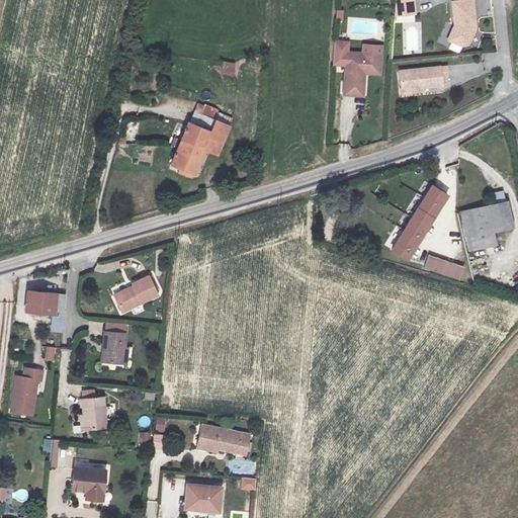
[(394,0),(395,17),(417,16),(415,0),(394,0)]
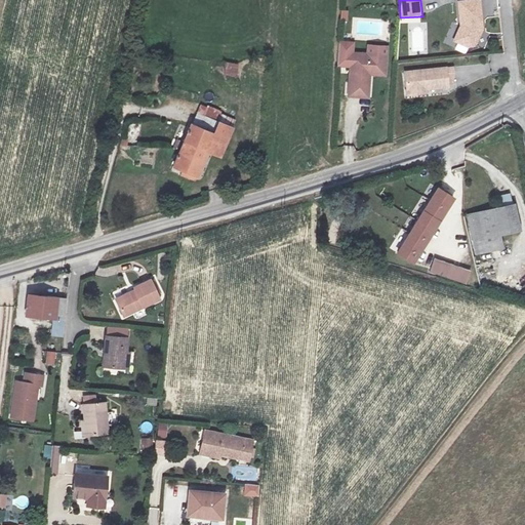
[(485,0),(466,2),(468,27),(467,34),(471,35),(469,43),(480,46),(486,42),(489,29),(485,0)]
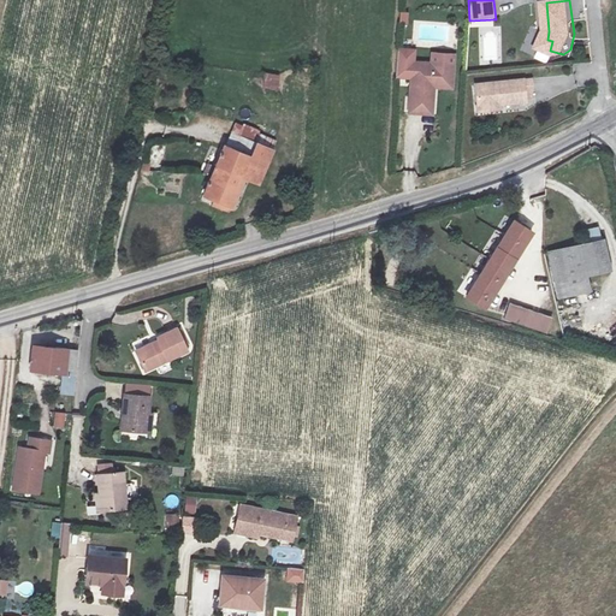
[(419,66),(416,116),(439,117),(440,89),(442,87),(442,83),(460,84),(460,67),(419,66)]
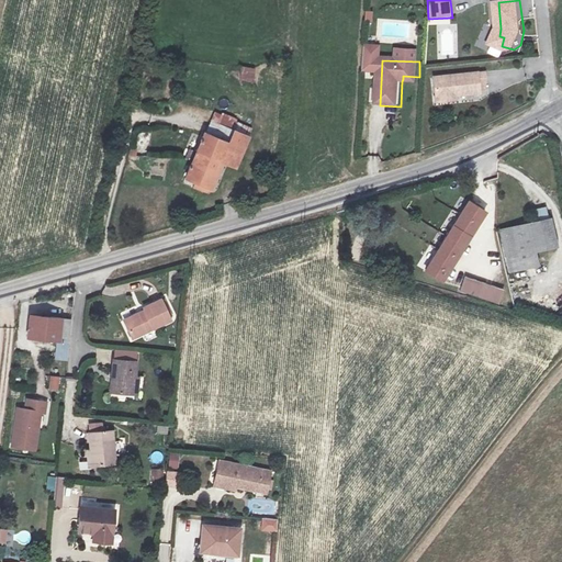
[(242,66),(239,80),(254,82),(256,68),(242,66)]
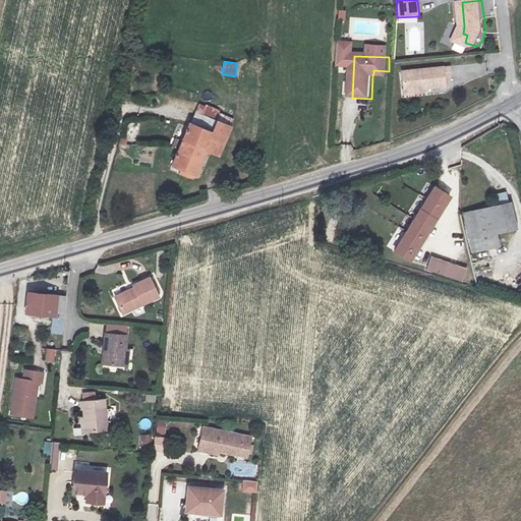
[(451,69),(411,73),(412,92),(423,91),(424,95),(430,94),(430,90),(453,88),(451,69)]
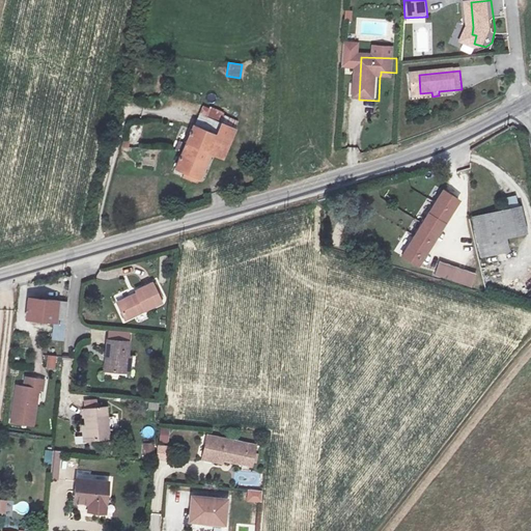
[(198,128),(178,172),(189,174),(187,178),(202,183),(215,156),(229,160),(241,131),(227,124),(222,135),(198,128)]
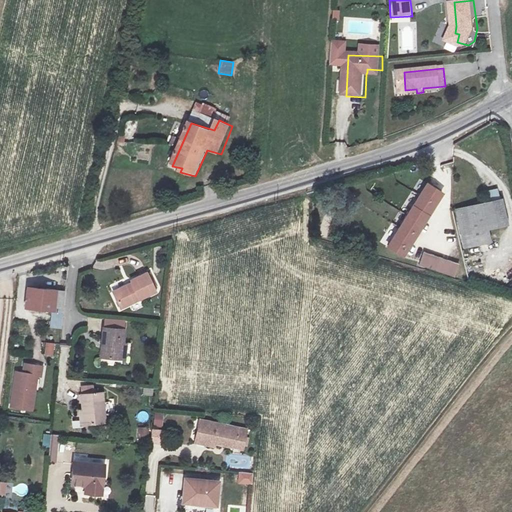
[(135,133),(136,123),(125,122),(125,132),(135,133)]
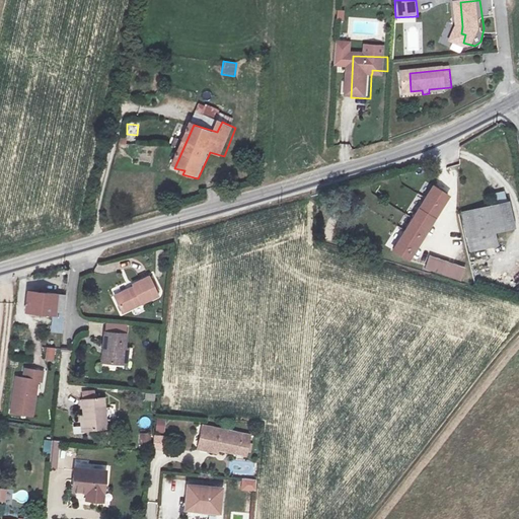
[(448,156),(457,153),(463,150),(461,144),(457,146),(445,149),(447,151),(448,156)]
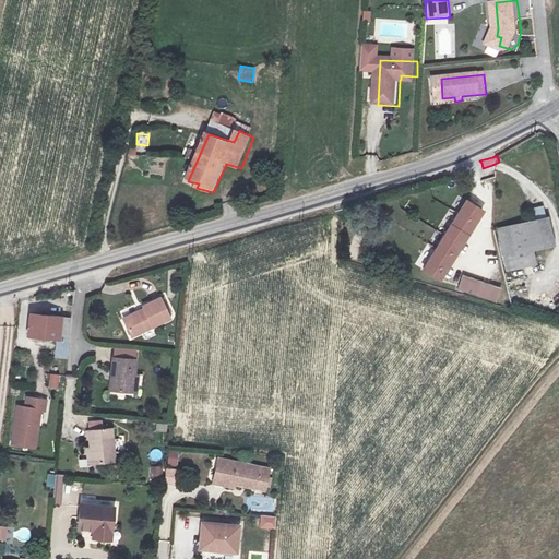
[(467,201),(426,266),(443,276),(477,222),(472,217),(478,207),(467,201)]
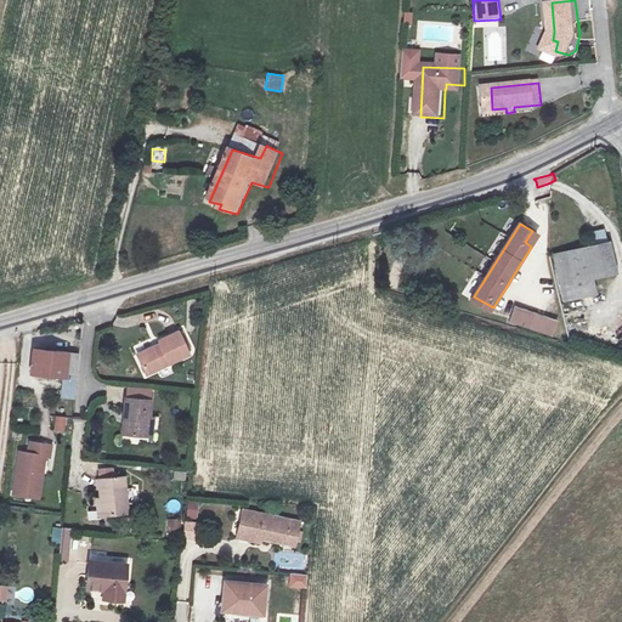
[(618,273),(608,242),(557,254),(560,304),(597,294),(593,286),(618,273)]
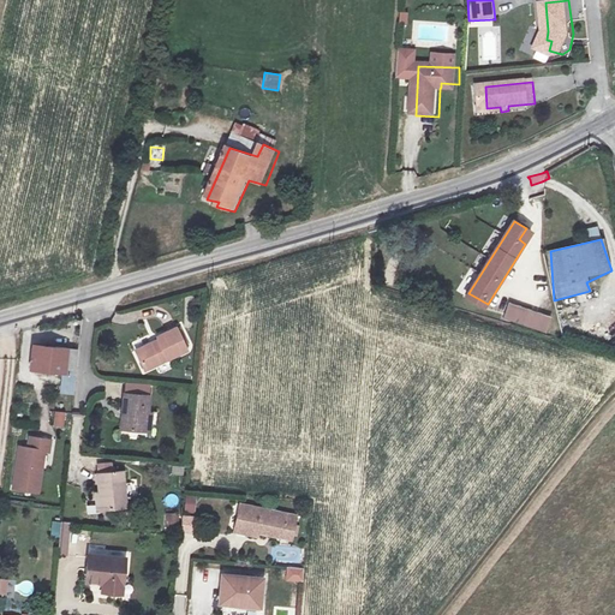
[(508,304),(503,321),(548,333),(553,316),(508,304)]
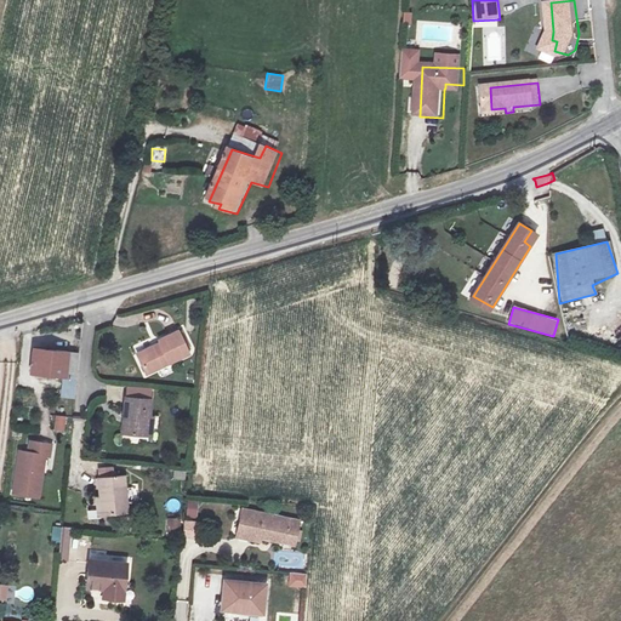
[(127,357),(136,374),(181,351),(169,326),(148,337),(152,345),(127,357)]
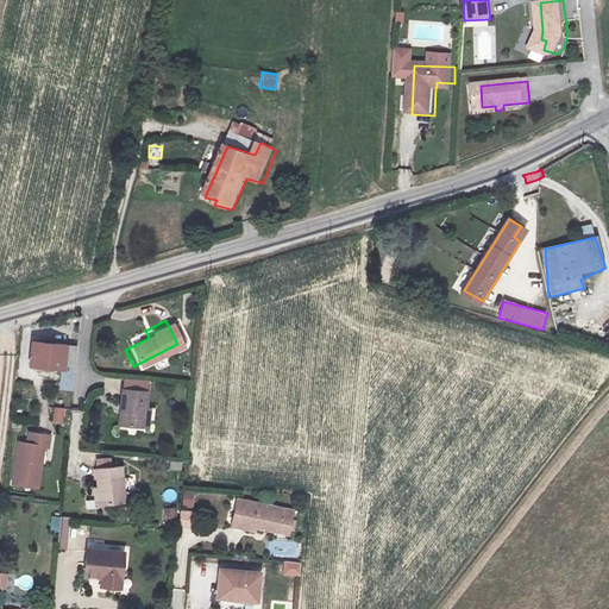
[(63,368),(66,341),(50,339),(49,347),(31,344),(29,363),(63,368)]
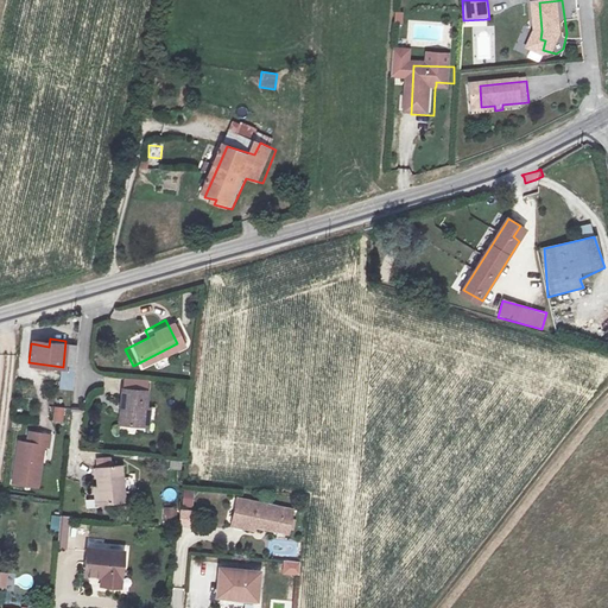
[(141,388),(118,386),(113,423),(138,425),(141,388)]
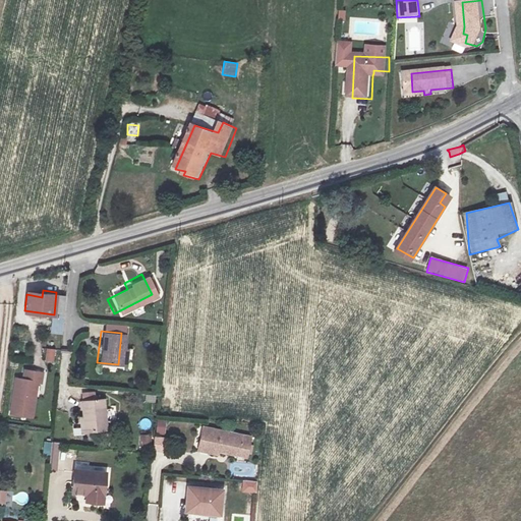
[(46,361),(56,361),(56,348),(46,348),(46,361)]
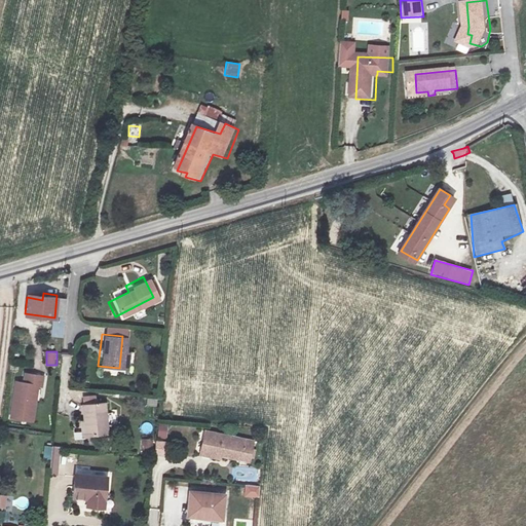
[(45,374),(24,371),(22,380),(16,379),(10,416),(36,423),(39,388),(44,387),(45,374)]
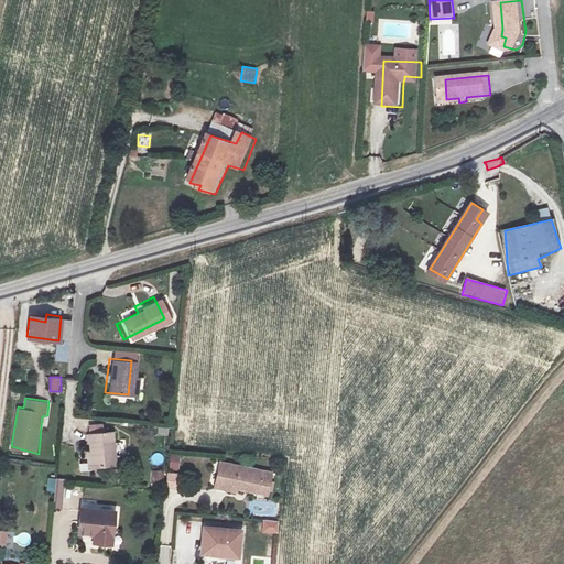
[(108,432),(82,434),(86,469),(111,466),(108,432)]
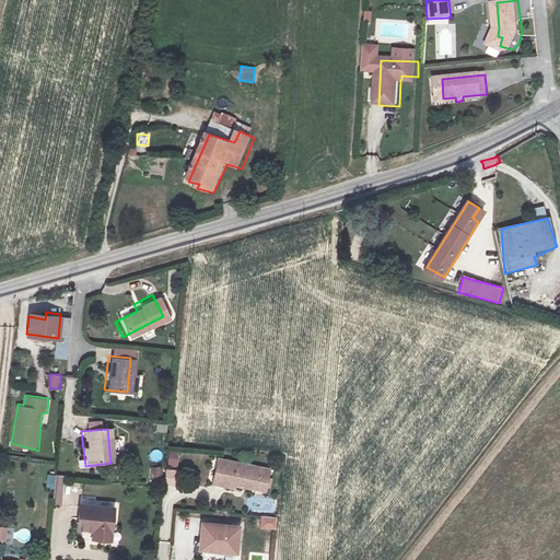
[(263,479),(266,458),(222,450),(221,457),(213,455),(211,466),(223,468),(222,476),(232,477),(232,474),(263,479)]
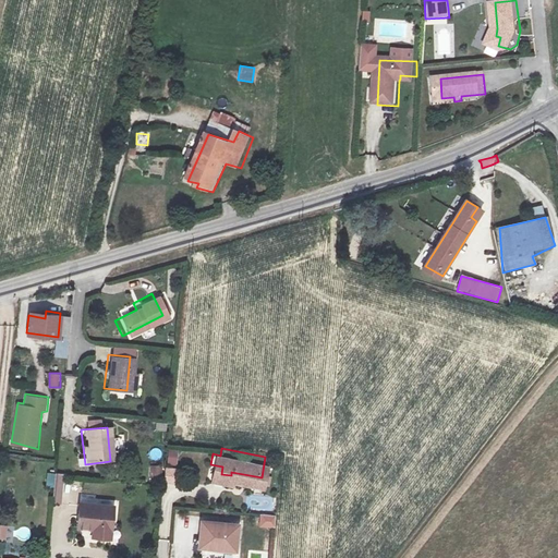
[(179,464),(179,449),(169,449),(168,464),(179,464)]
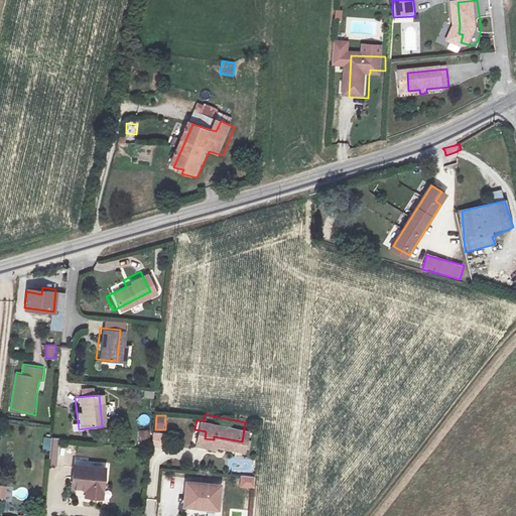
[(139,431),(142,442),(151,440),(148,429),(139,431)]
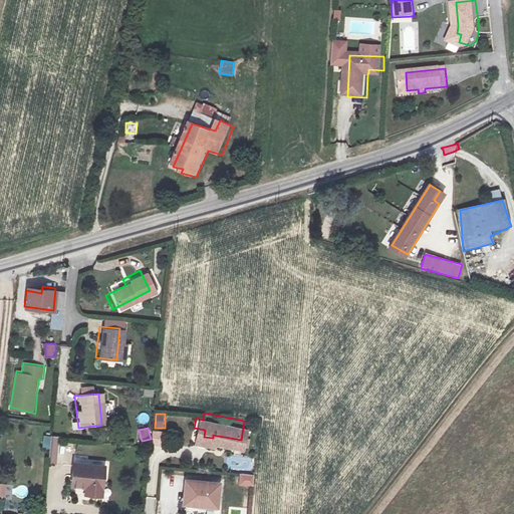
[(205,430),(194,428),(193,435),(204,437),(205,430)]
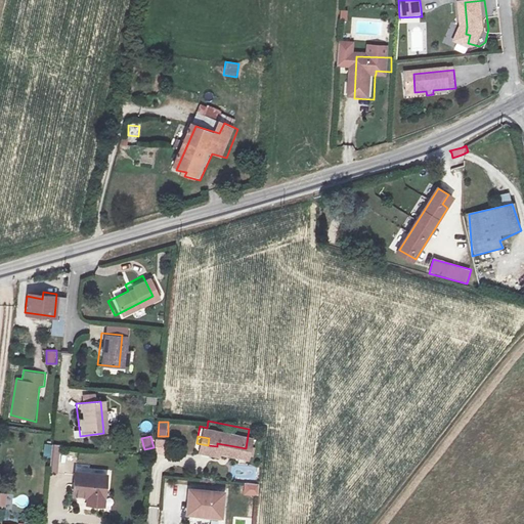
[(157,438),(156,446),(167,448),(169,440),(157,438)]
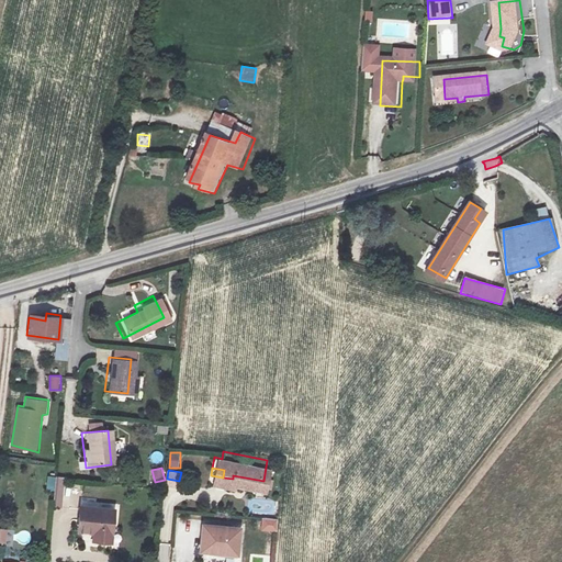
[(47,478),(47,484),(55,484),(55,507),(64,507),(64,478),(47,478)]
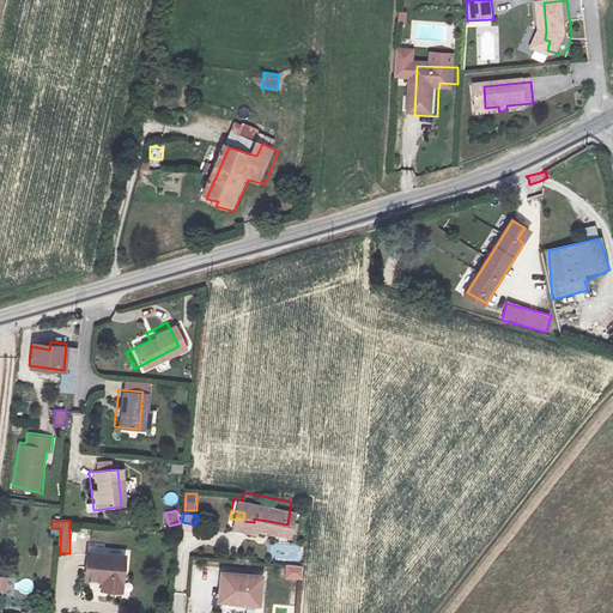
[(121,557),(85,551),(82,575),(97,576),(97,584),(117,588),(121,557)]
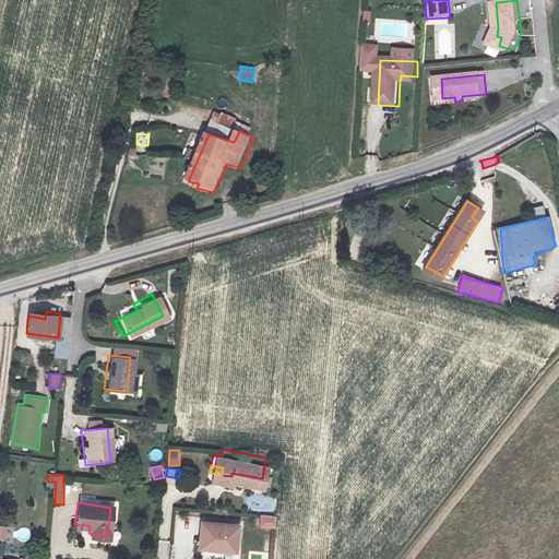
[(200,510),(197,537),(221,539),(234,542),(237,513),(200,510)]
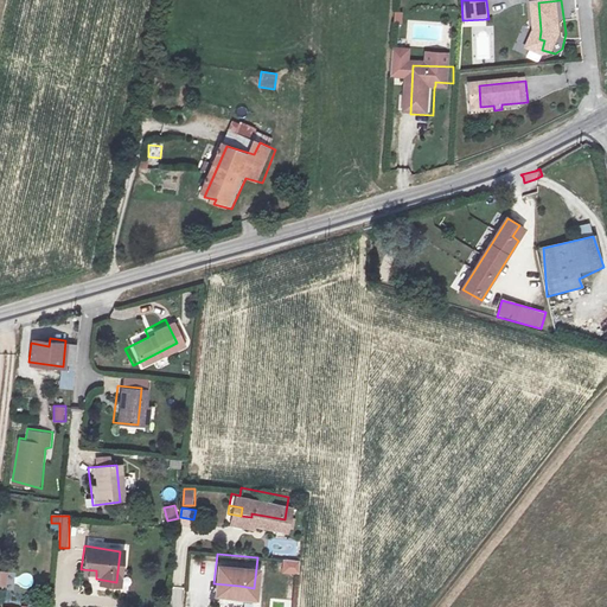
[(283,574),(301,573),(300,560),(282,560),(283,574)]
